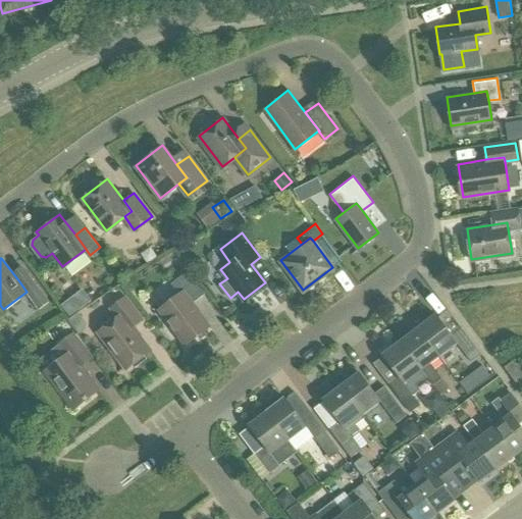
[(183,291),(192,302),(205,292),(188,269),(170,282),(178,294),(183,291)]
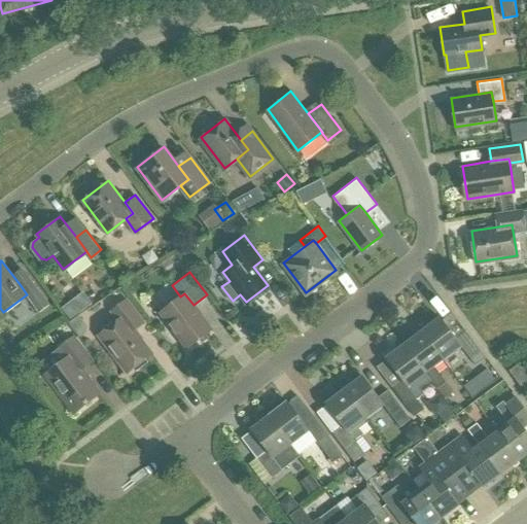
[(20,284),(27,294),(39,310),(48,303),(29,277),(20,284)]
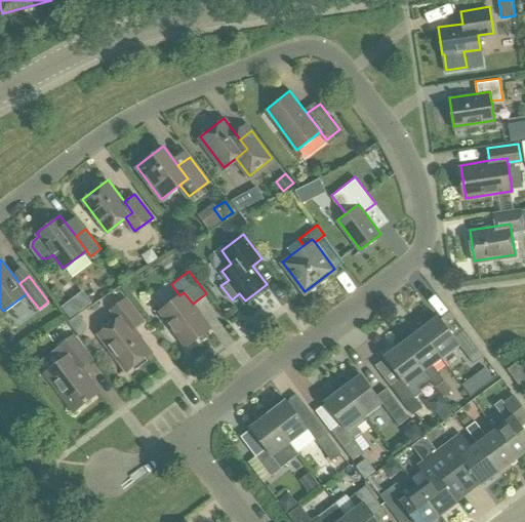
[(184,292),(179,295),(159,311),(186,346),(210,327),(193,304),(184,292)]
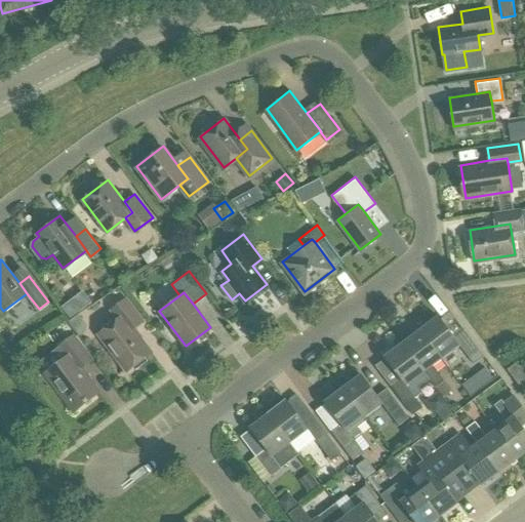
[(123,314),(133,327),(143,320),(125,296),(111,308),(118,317),(123,314)]
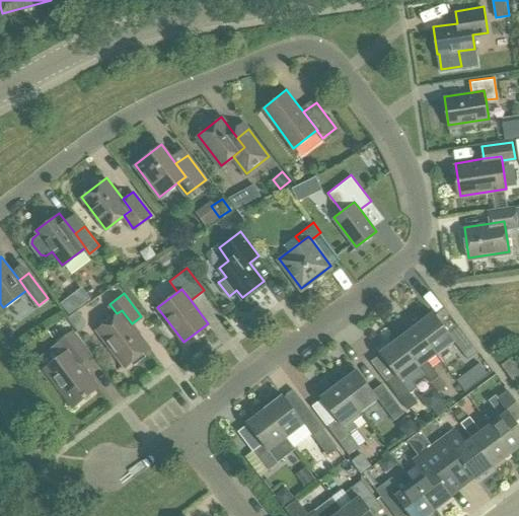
[(122,310),(117,313),(96,328),(125,366),(149,347),(132,323),(122,310)]
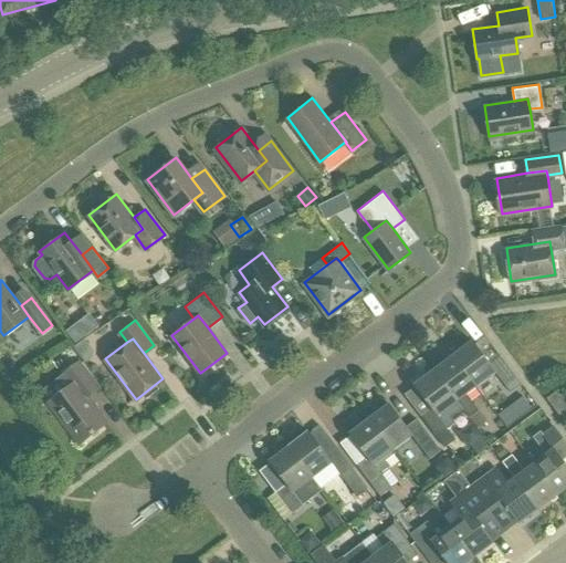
[(515,375),(501,355),(490,363),(472,340),(452,354),(477,385),(495,371),(512,392),(522,384),(515,375)]
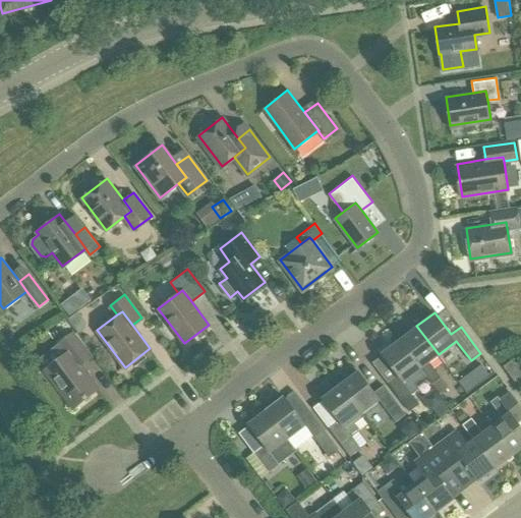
[(420,367),(426,376),(431,383),(441,376),(429,361),(439,354),(416,326),(399,339),(420,367)]
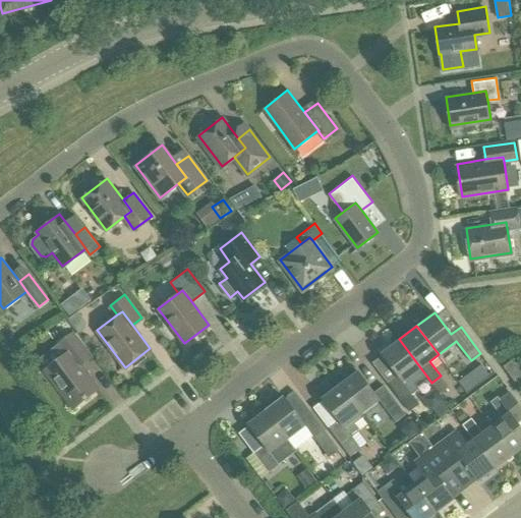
[(69,350),(80,364),(92,356),(72,331),(59,342),(67,352),(69,350)]
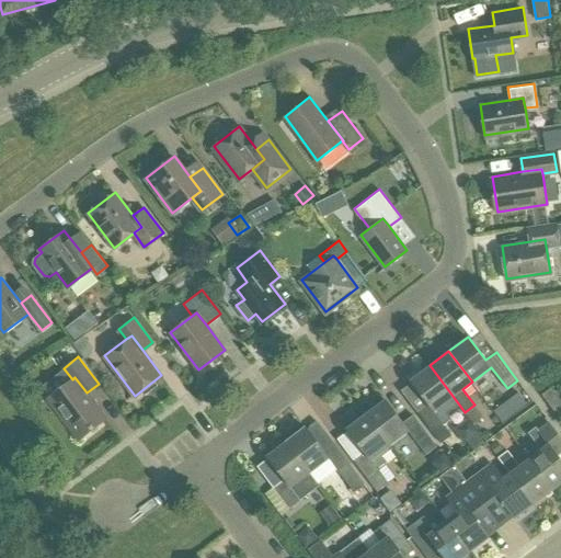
[(453,396),(430,365),(410,379),(427,402),(416,410),(441,442),(451,433),(444,424),(453,418),(448,412),(459,405),(453,396)]
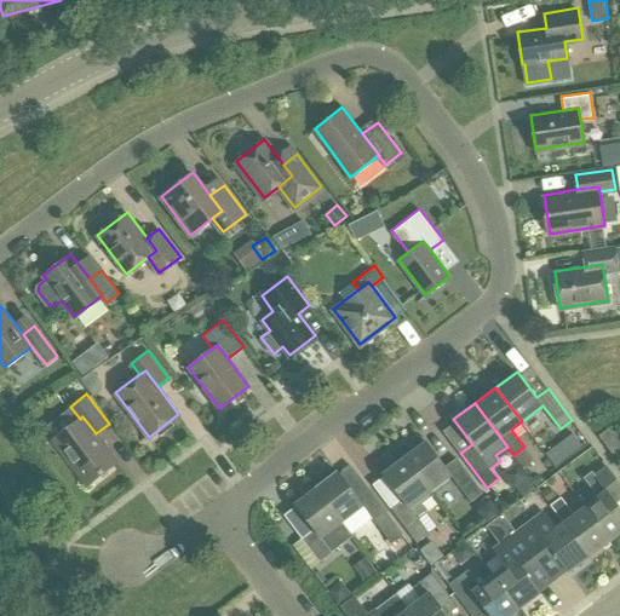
[(82,416),(80,419),(53,438),(87,483),(116,461),(96,433),(82,416)]
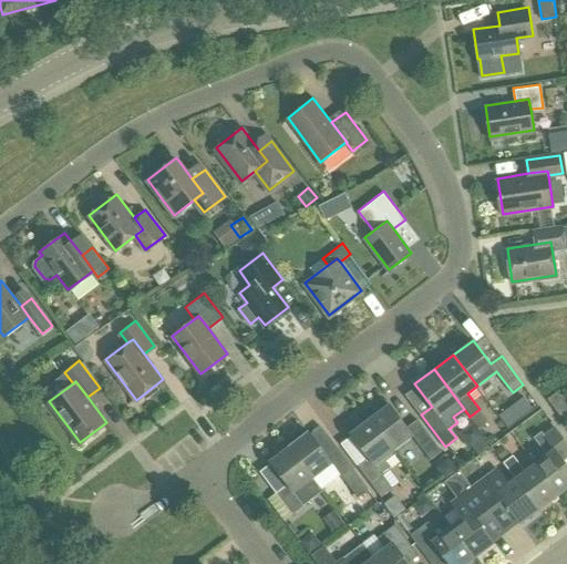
[(547,397),(564,419),(566,417),(566,397),(560,388),(547,397)]
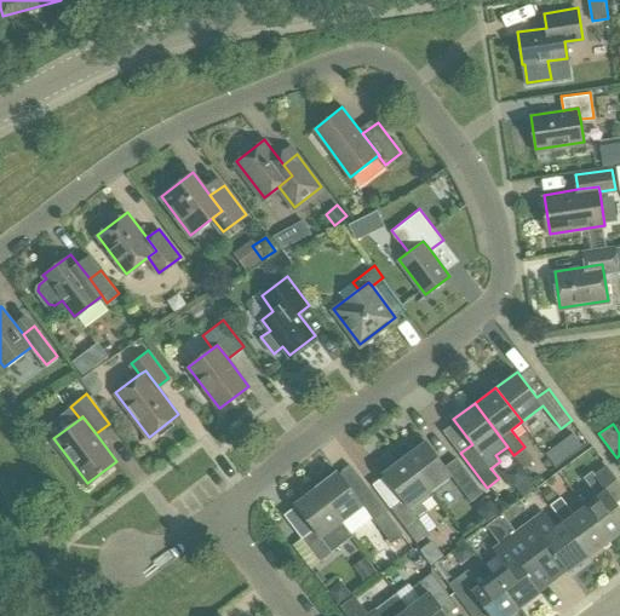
[(405,456),(430,490),(452,475),(461,489),(471,500),(483,491),(457,456),(445,465),(426,441),(405,456)]
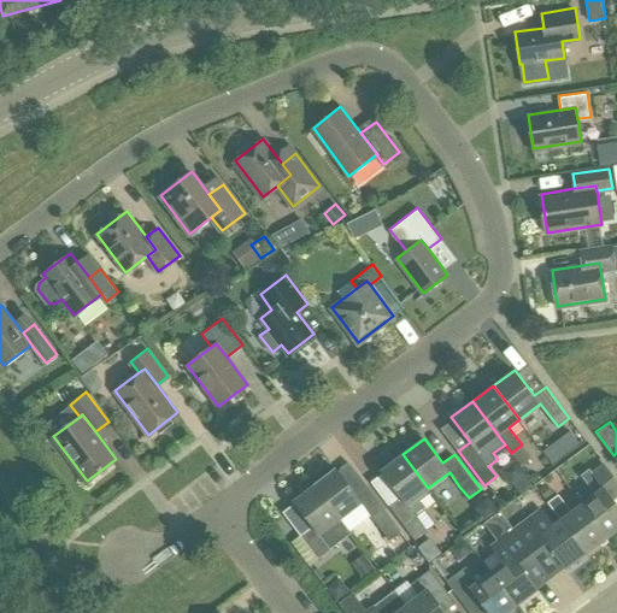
[(530,457),(522,444),(511,453),(519,465),(530,457)]
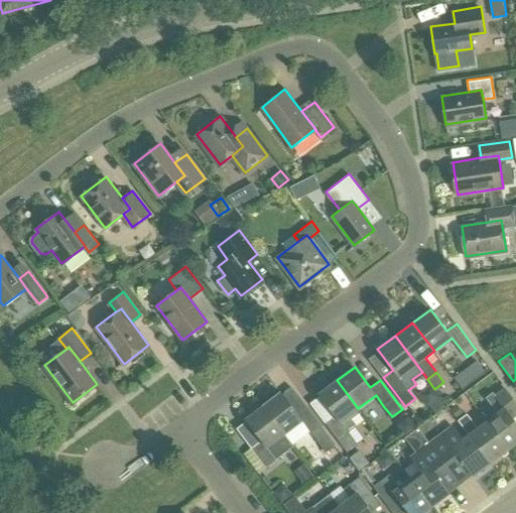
[(358,408),(337,380),(318,394),(335,414),(325,421),(347,451),(357,443),(347,430),(356,424),(349,415),(358,408)]
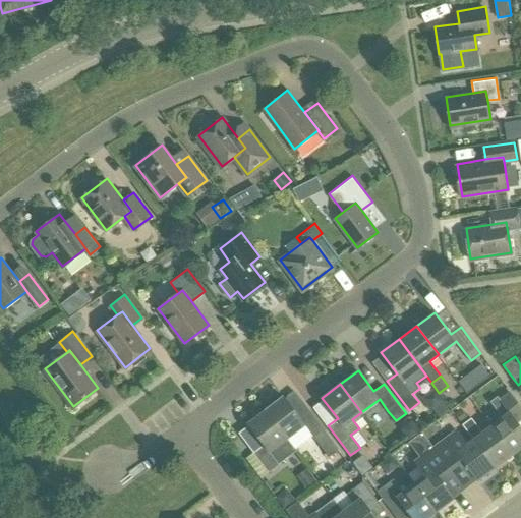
[(503,416),(491,424),(513,453),(520,447),(520,425),(517,421),(520,418),(520,405),(510,391),(500,398),(497,395),(489,400),(503,416)]
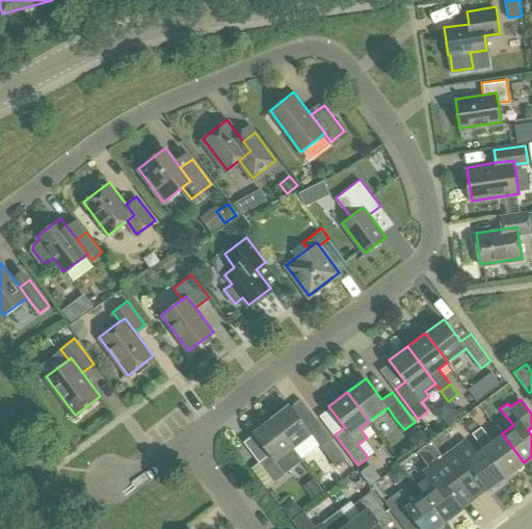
[(271,418),(293,447),(312,433),(320,445),(336,466),(346,457),(316,418),(306,425),(290,404),(271,418)]
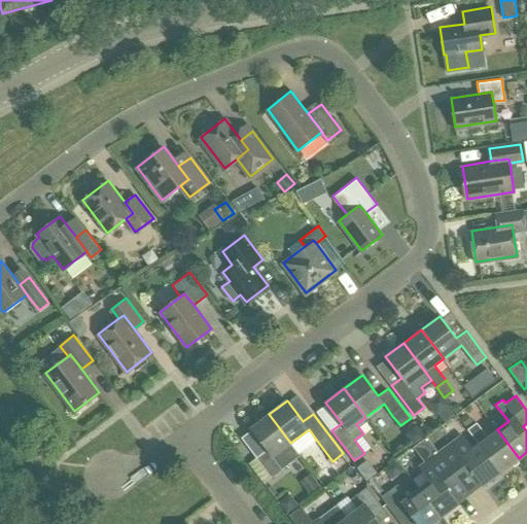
[(256,456),(272,476),(300,455),(290,443),(269,414),(250,427),(267,449),(256,456)]
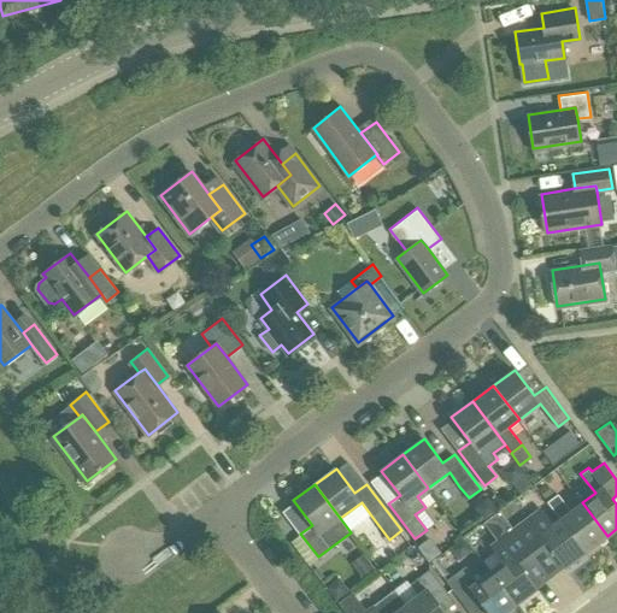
[(607,536),(582,502),(571,511),(558,493),(547,501),(560,519),(562,518),(587,552),(607,536)]
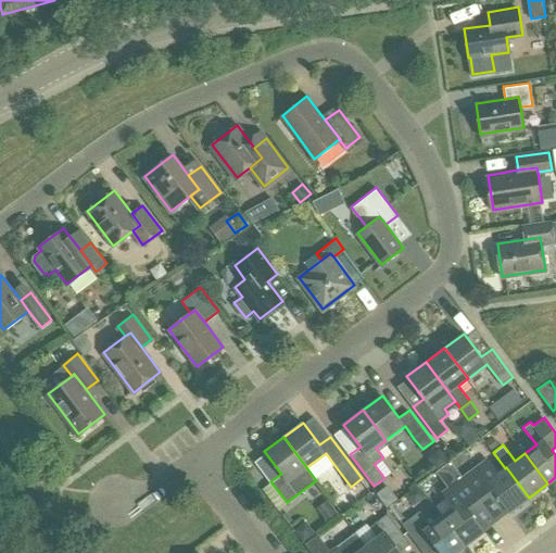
[(477,466),(463,477),(482,503),(495,493),(509,513),(529,498),(506,467),(505,468),(494,476),(487,466),(480,470),(477,466)]
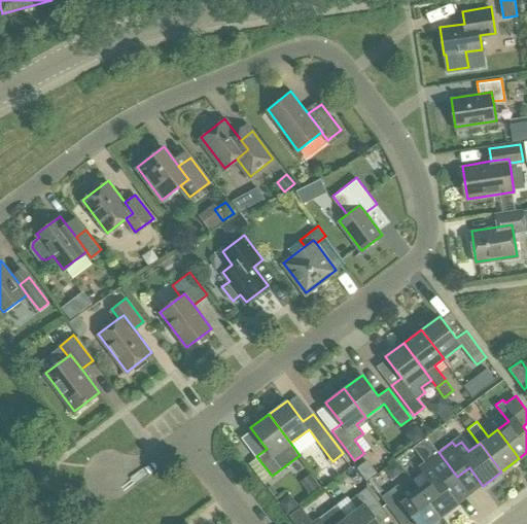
[(419,488),(441,517),(459,503),(446,485),(457,477),(438,452),(426,461),(429,465),(423,469),(430,480),(419,488)]
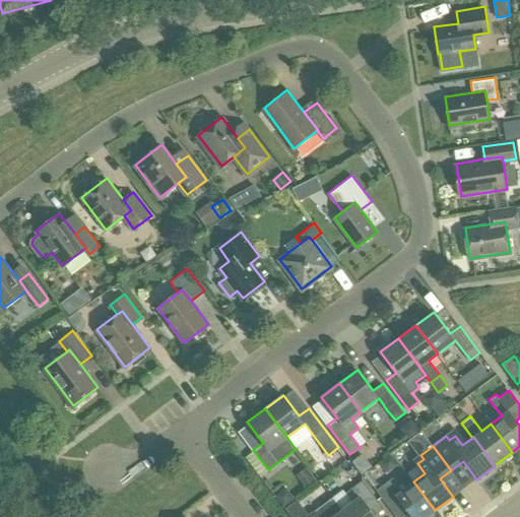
[(346,454),(322,472),(329,482),(353,465),(346,454)]
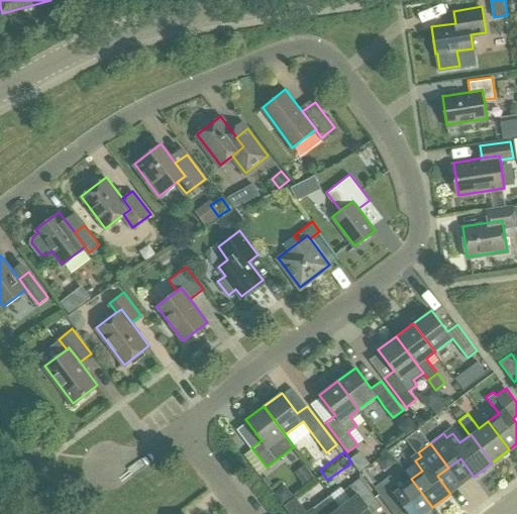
[(296,473),(305,485),(315,477),(306,465),(296,473)]
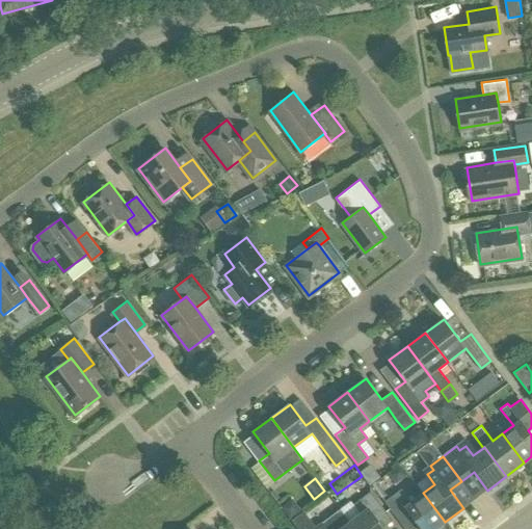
[(435,528),(445,522),(423,493),(413,501),(402,487),(386,500),(403,525),(413,518),(421,528),(435,528)]
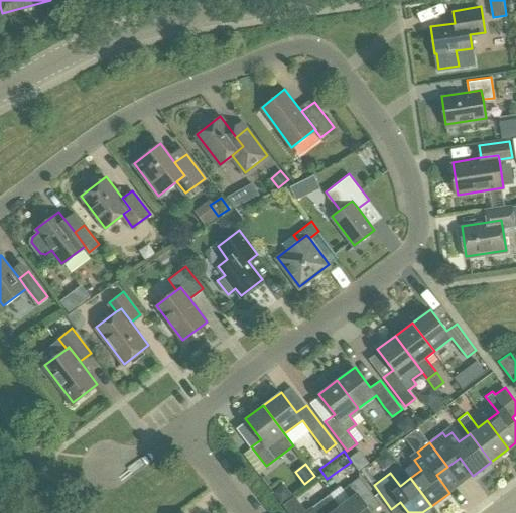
[(340,506),(345,512),(373,512),(383,505),(361,475),(343,488),(350,498),(340,506)]
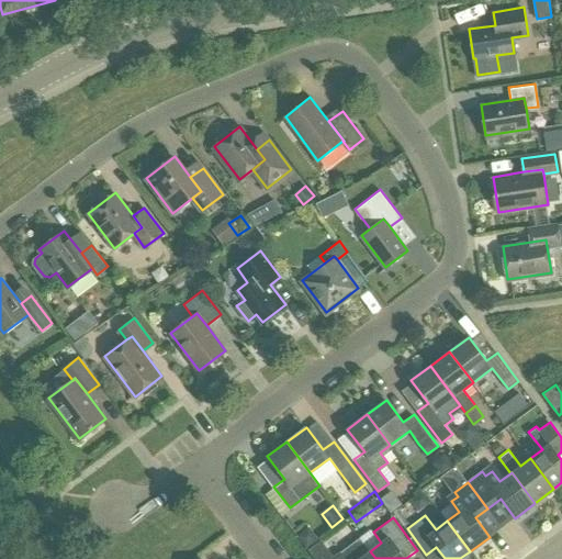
[(375,558),(370,551),(361,539),(349,548),(348,546),(329,558),(375,558)]
